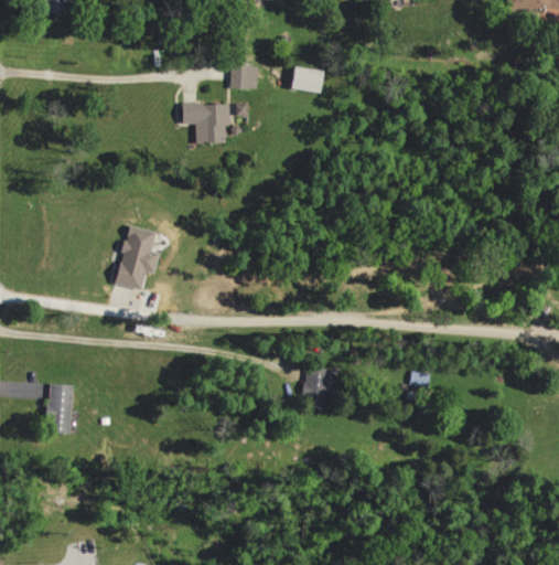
[(66,0),(43,0),(43,12),(66,13),(66,0)]
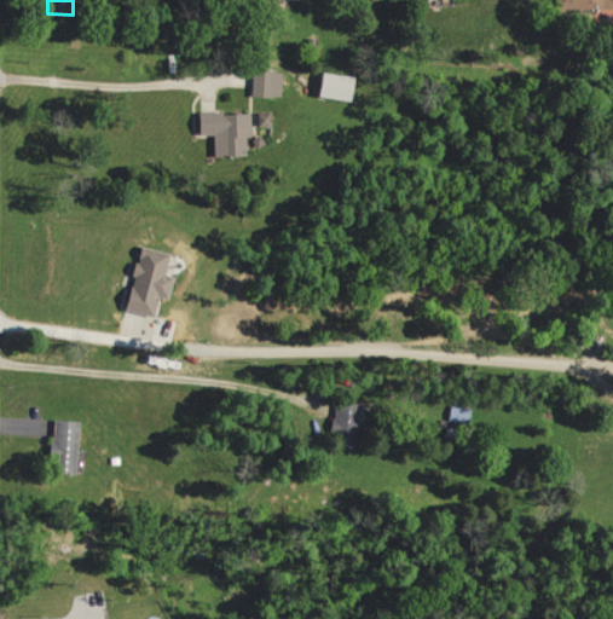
[(284,97),(284,71),(255,70),(255,97),(284,97)]
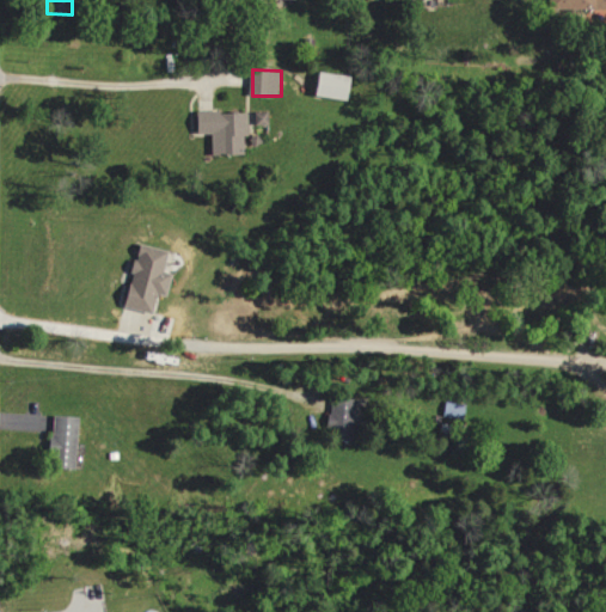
[(314,96),(344,101),(349,75),(318,71),(314,96)]
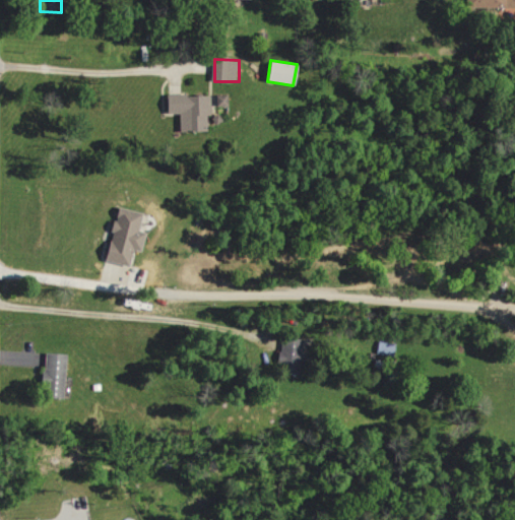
[(181,131),(211,132),(212,95),(168,95),(168,114),(181,114),(181,131)]
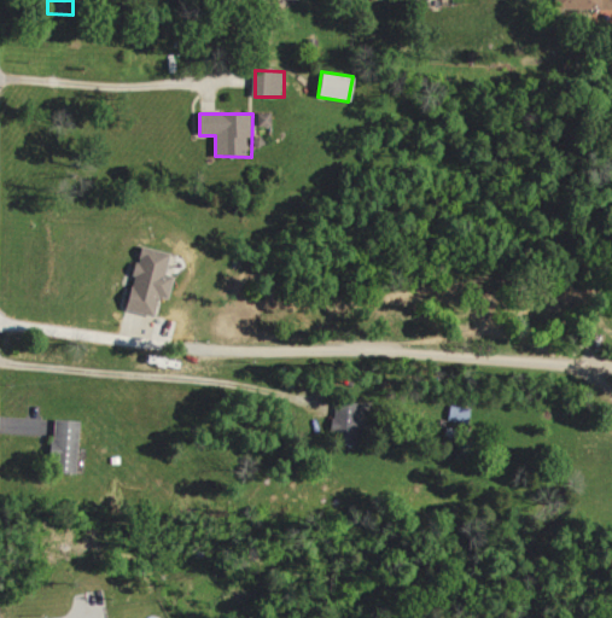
[(127,310),(156,316),(161,297),(170,298),(175,275),(169,275),(174,254),(140,246),(127,310)]
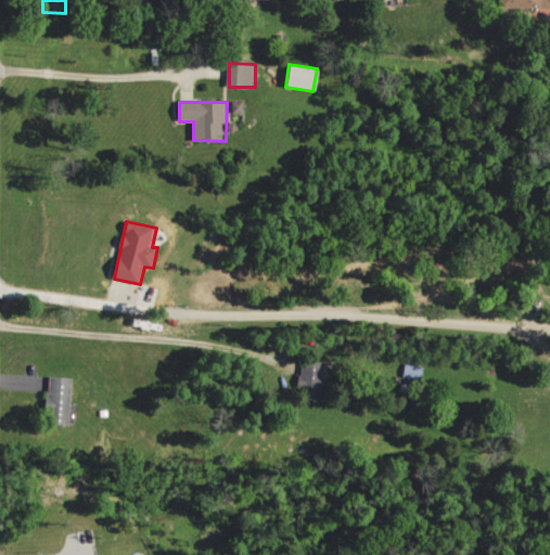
[(321,400),(325,363),(304,361),(299,398),(321,400)]
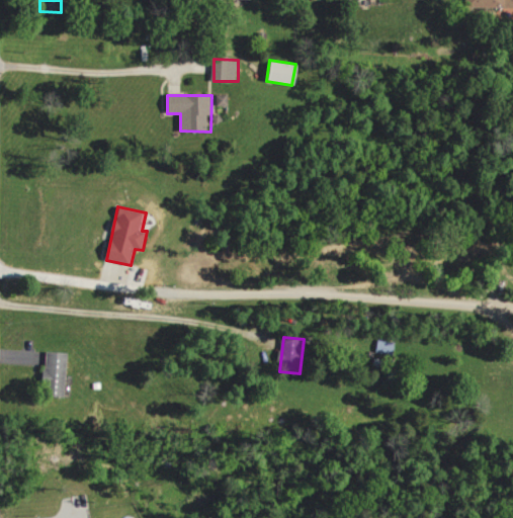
[(68,353),(45,352),(43,396),(66,397),(68,353)]
